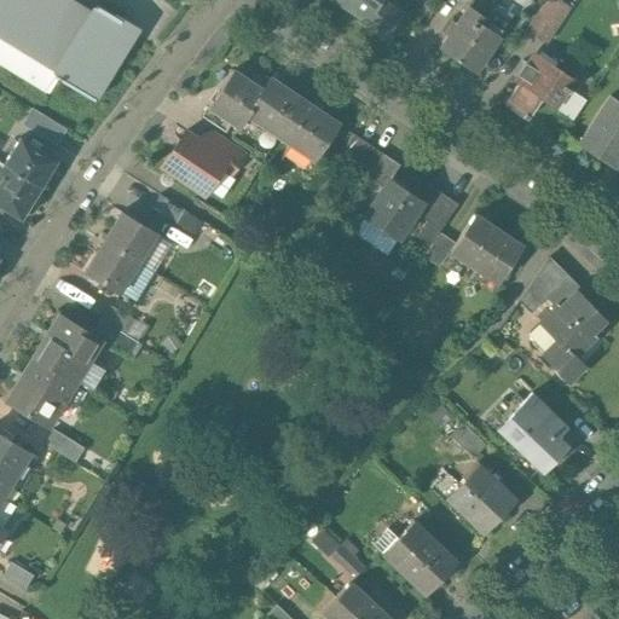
[(97,5),(92,13),(69,0),(0,0),(0,63),(48,93),(58,79),(93,100),(134,35),(117,25),(121,19),(97,5)]
